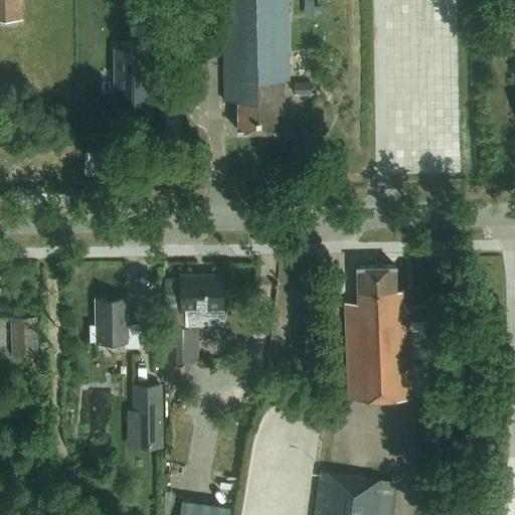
[(0,0),(0,19),(23,18),(22,0),(0,0)]
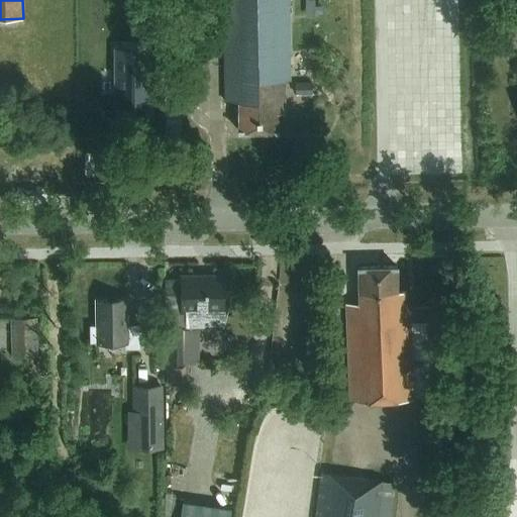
[(311,93),(311,82),(307,83),(307,71),(290,71),(289,0),(223,0),(225,100),(238,100),(238,112),(239,112),(239,130),(277,130),(277,112),(285,112),(285,93),(311,93)]
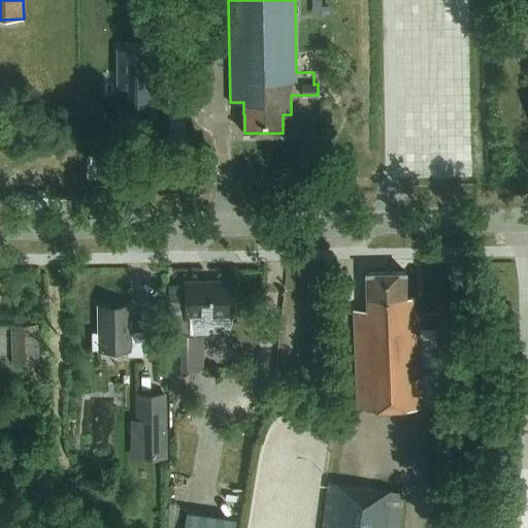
[(153,118),(152,55),(120,55),(120,118),(153,118)]
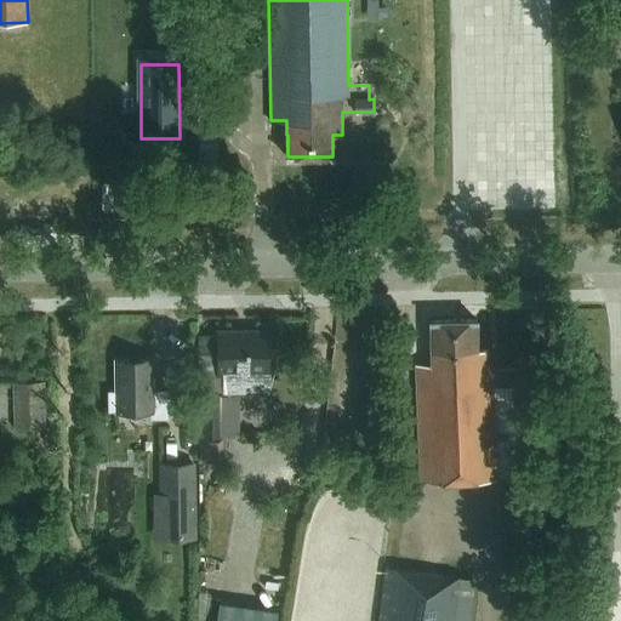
[(421,482),(496,479),(494,382),(505,382),(505,381),(520,380),(520,366),(490,366),(490,347),(478,348),(477,317),(431,318),(431,362),(415,362),(421,482)]
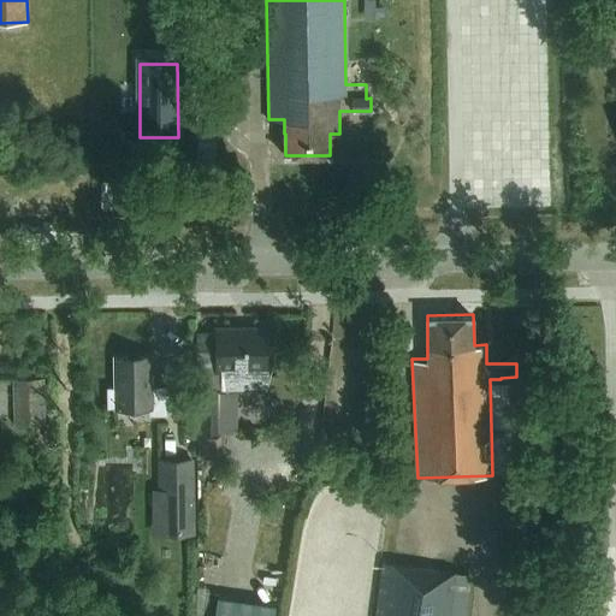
[(267,390),(266,326),(214,326),(214,331),(197,332),(197,363),(199,363),(197,431),(236,431),(236,390),(267,390)]
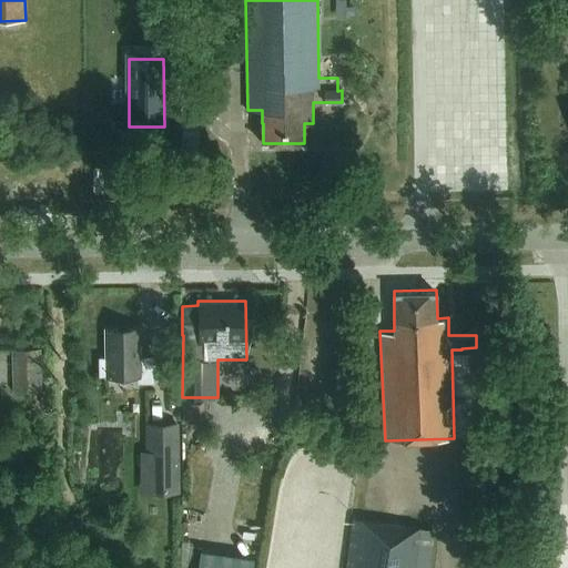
[(140,383),(154,382),(154,357),(141,357),(140,330),(107,330),(107,357),(100,357),(101,375),(139,375),(140,383)]
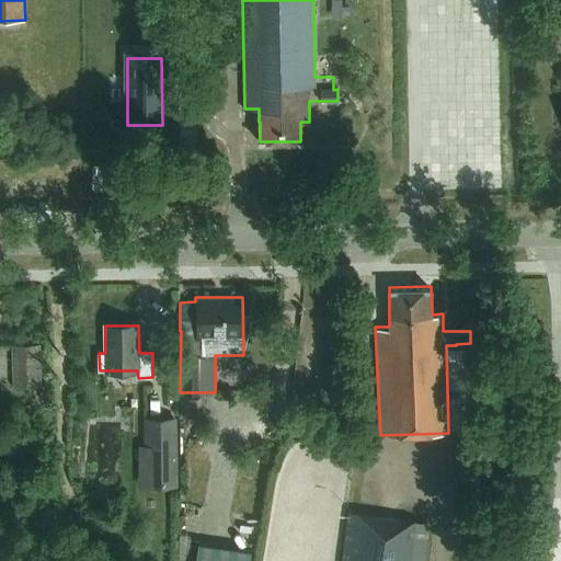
[(32,386),(31,356),(12,356),(13,387),(32,386)]
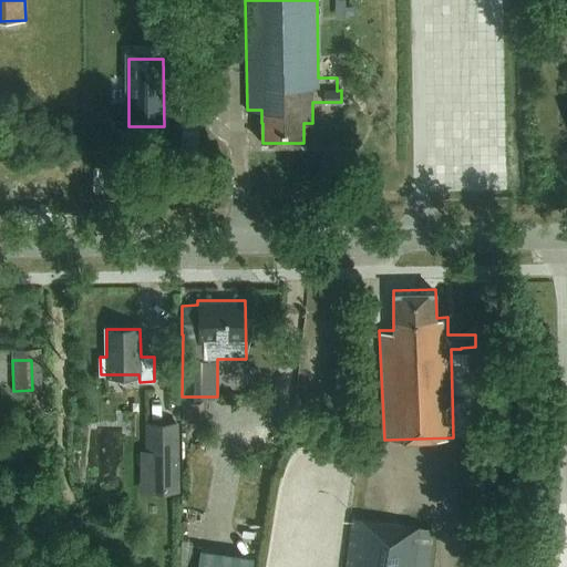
[(181,492),(179,422),(146,422),(146,450),(141,450),(142,492),(181,492)]
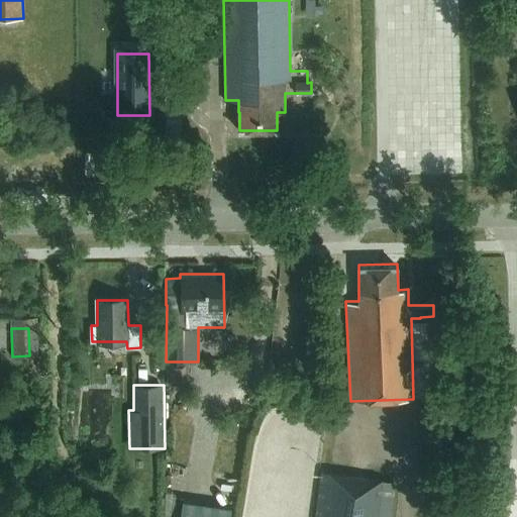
[(390,516),(395,481),(320,472),(314,516),(390,516)]
